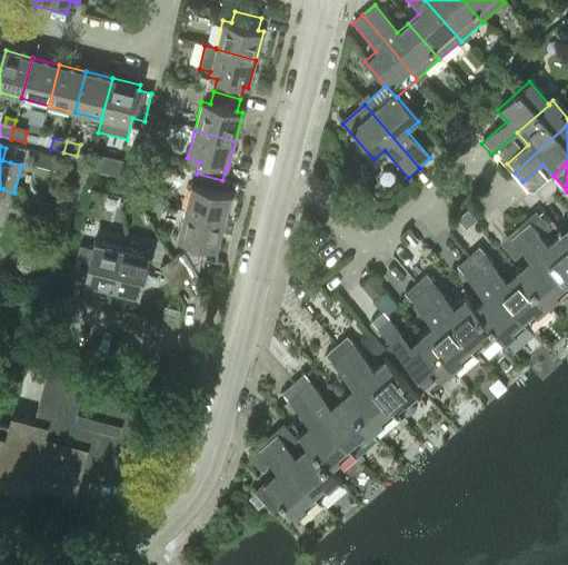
[(219,192),(222,180),(197,174),(193,185),(190,184),(183,211),(225,222),(231,195),(219,192)]
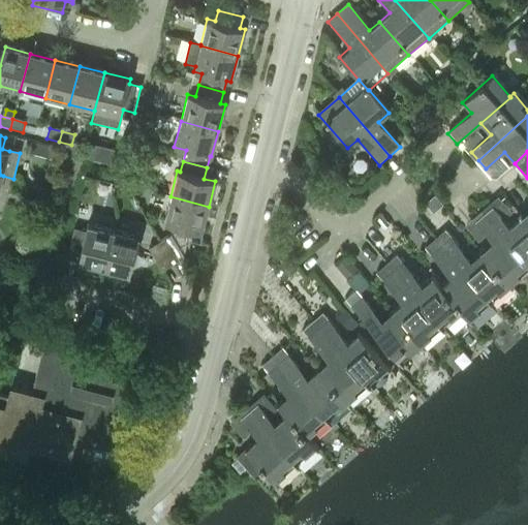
[(32,188),(29,199),(38,202),(41,190),(32,188)]
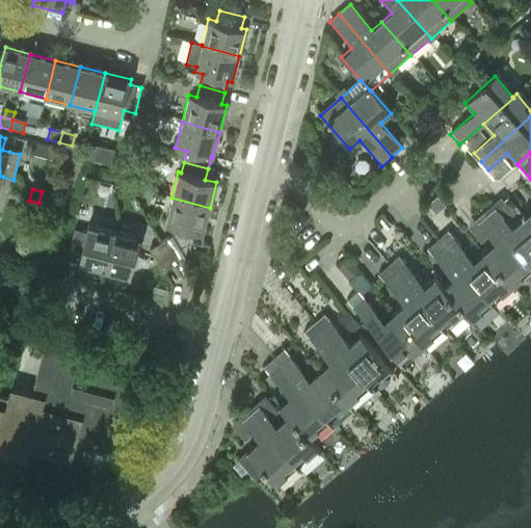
[(203,235),(210,208),(171,198),(164,225),(203,235)]
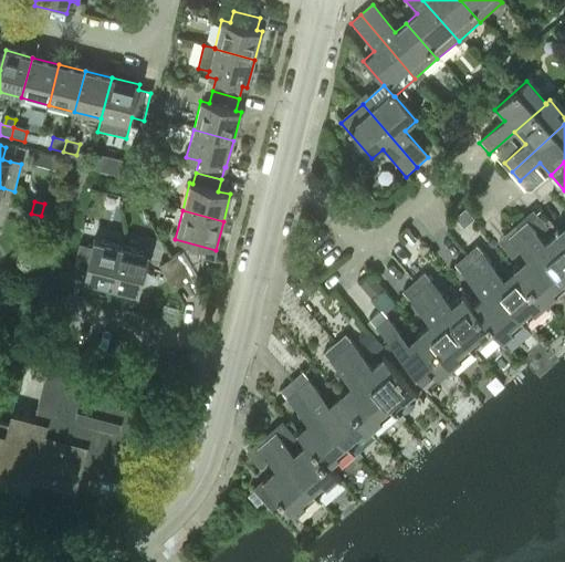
[(472,221),(464,214),(463,212),(453,220),(456,222),(462,230),(472,221)]
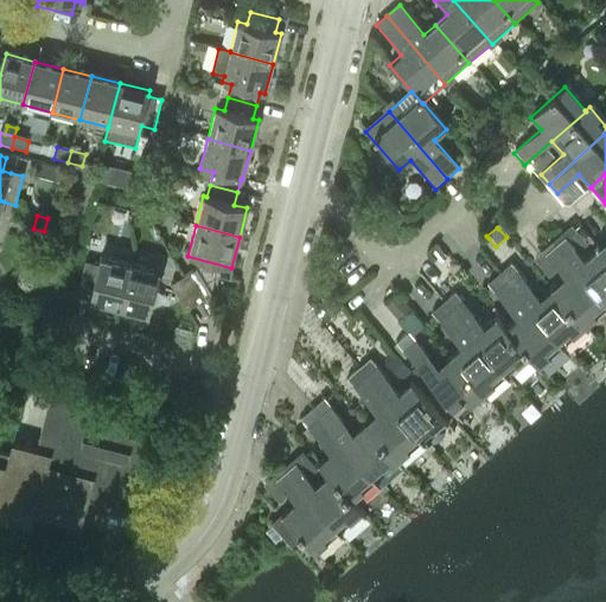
[(605,262),(595,250),(584,261),(565,238),(554,247),(605,306),(605,262)]
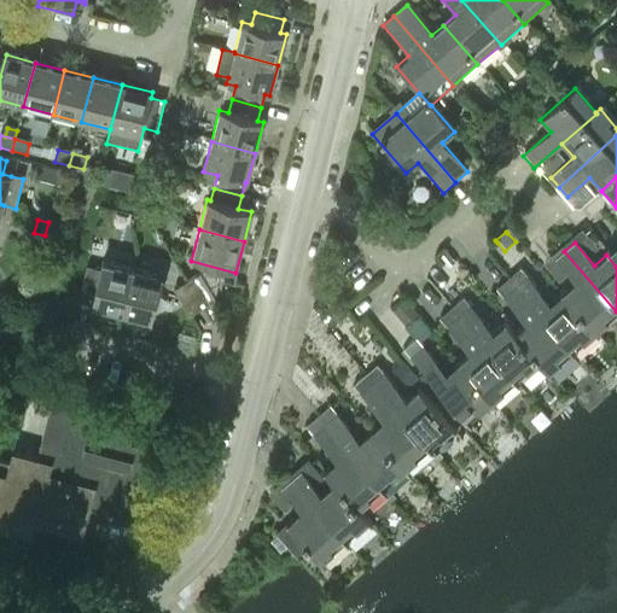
[(616,245),(606,255),(616,267),(616,245)]
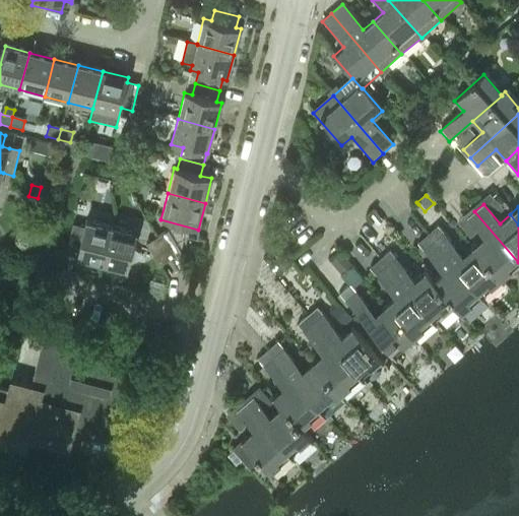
[(502,281),(518,265),(518,262),(474,211),(466,218),(483,239),(472,248),(502,281)]
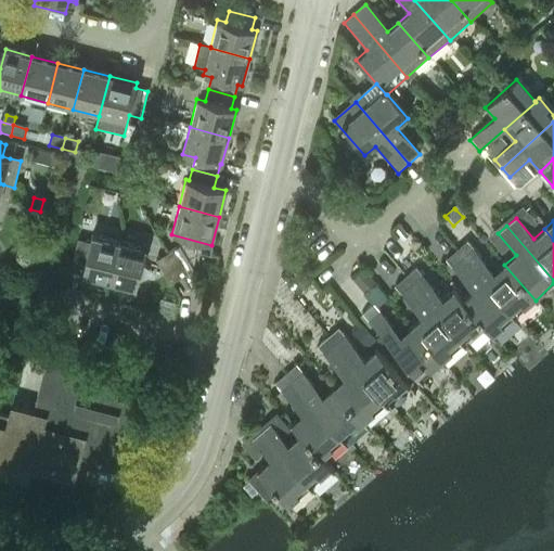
[(399,228),(393,232),(399,240),(401,243),(408,238),(404,234),(399,228)]
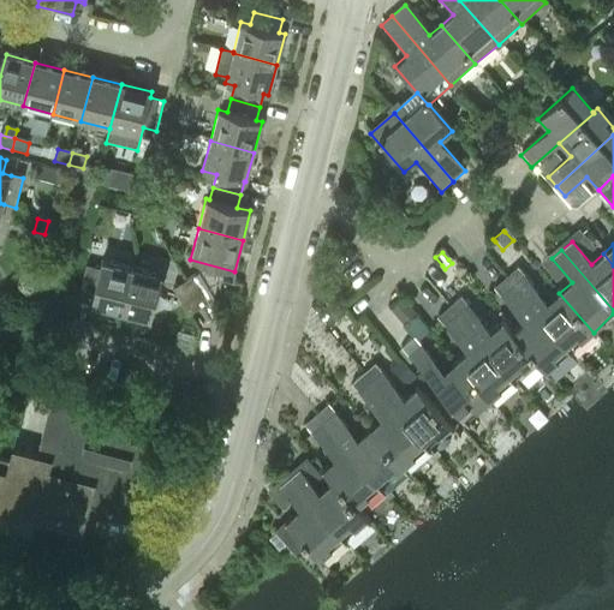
[(120,314),(131,269),(102,262),(100,270),(85,267),(78,297),(93,300),(91,305),(120,314)]
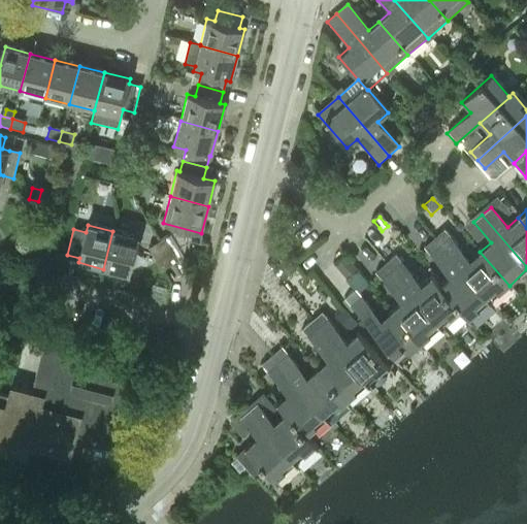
[(129,275),(138,237),(112,231),(103,269),(129,275)]
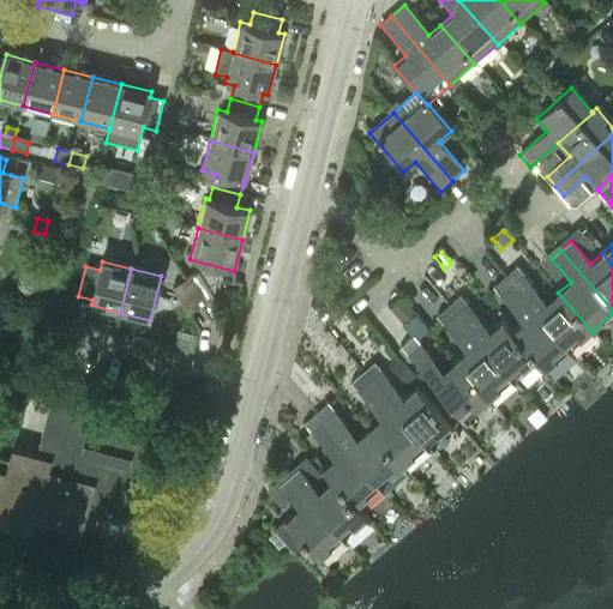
[(534,294),(536,293),(515,269),(503,279),(568,354),(593,332),(558,293),(544,306),(534,294)]
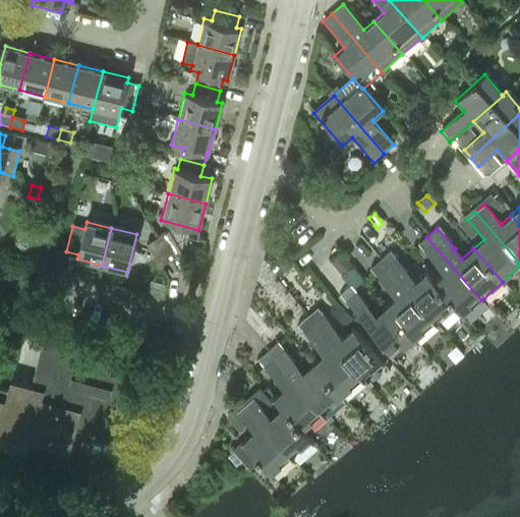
[(171,263),(181,255),(167,233),(157,239),(171,263)]
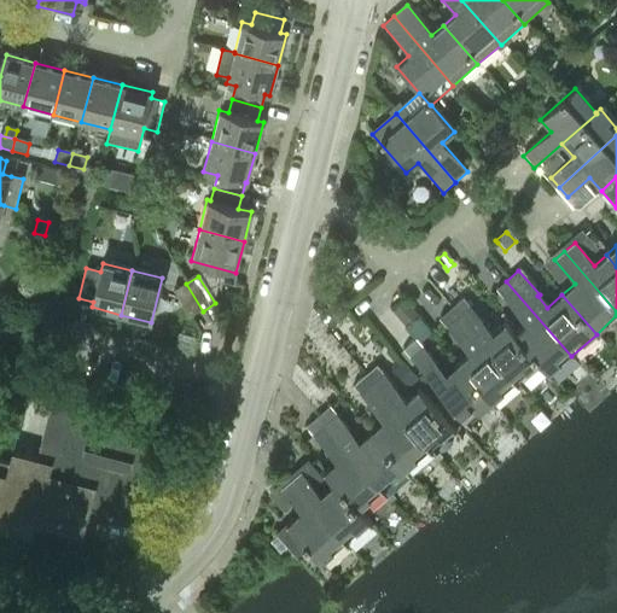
[(547,378),(571,356),(506,281),(495,291),(516,315),(518,313),(528,323),(514,336),(513,337),(539,365),(537,366),(547,378)]
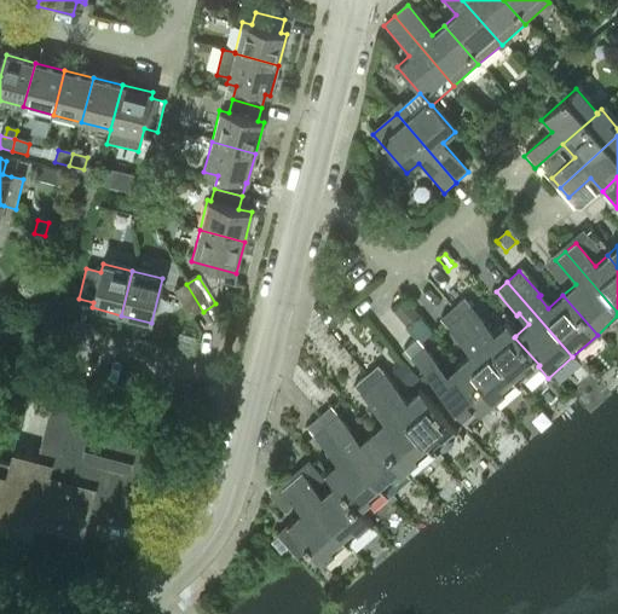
[(190,319),(203,312),(186,284),(173,293),(190,319)]
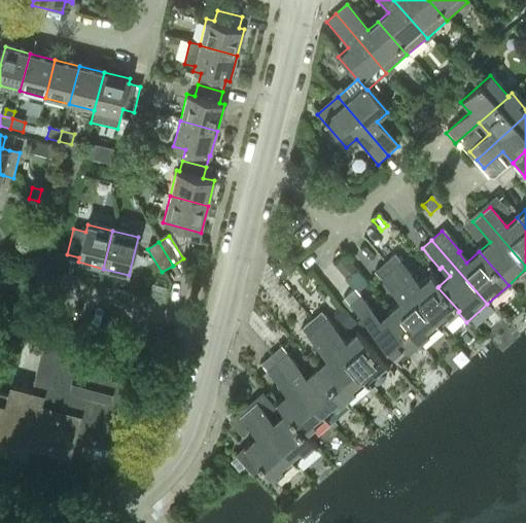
[(410,277),(412,275),(394,255),(384,265),(440,328),(458,312),(459,311),(437,287),(439,286),(430,277),(418,286),(410,277)]
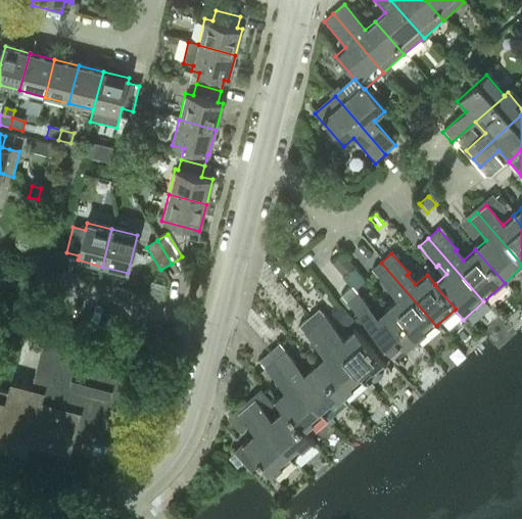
[(352,270),(341,256),(332,265),(343,278),(352,270)]
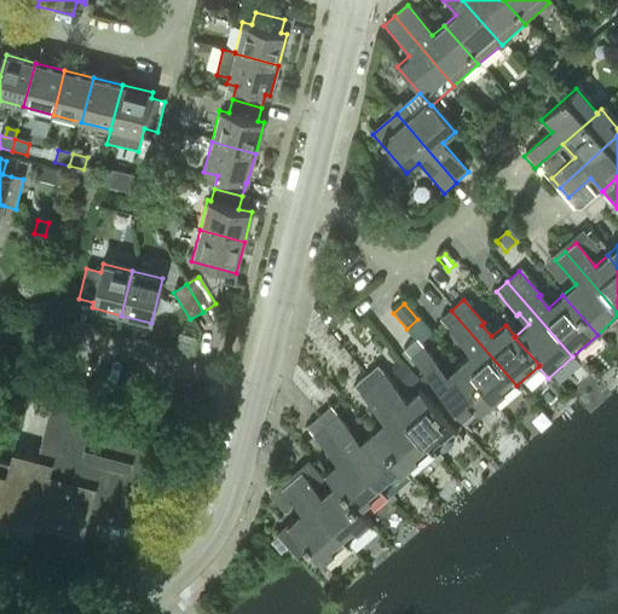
[(494,406),(517,386),(451,311),(439,322),(460,345),(461,342),(472,354),(458,365),(494,406)]
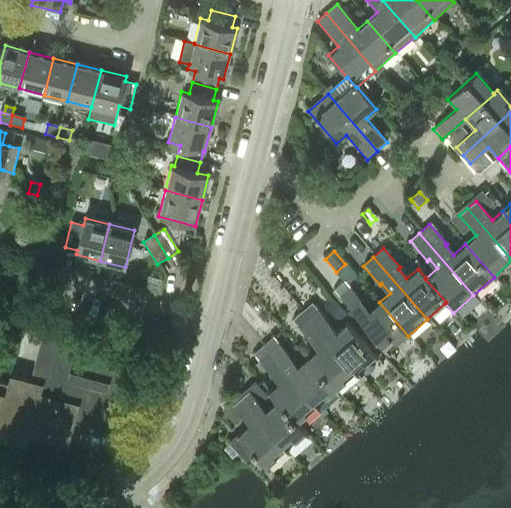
[(359,303),(360,302),(343,282),(332,292),(387,354),(408,336),(379,302),(367,313),(359,303)]
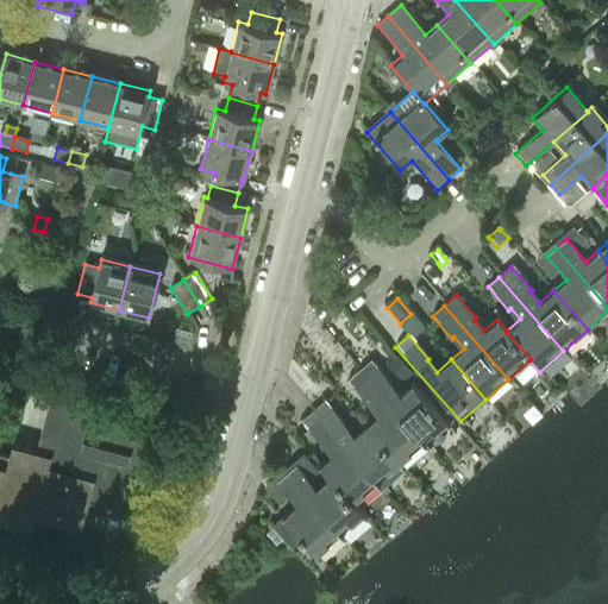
[(402,363),(397,358),(388,366),(402,382),(412,373),(402,363)]
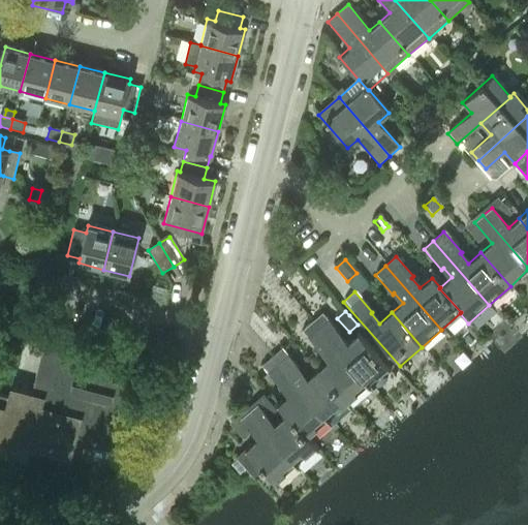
[(337,336),(338,335),(321,315),(311,325),(367,388),(387,370),(358,336),(345,346),(337,336)]
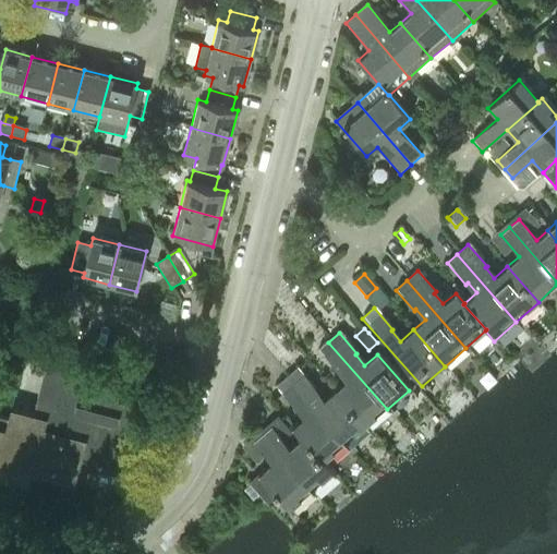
[(365,428),(387,409),(328,342),(317,351),(336,372),(337,370),(347,381),(334,392),(365,428)]
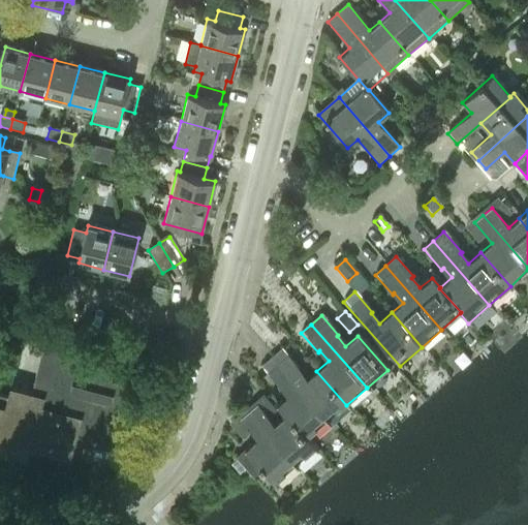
[(111,384),(116,363),(44,345),(31,394),(10,389),(8,400),(0,397),(0,452),(36,461),(38,453),(69,460),(74,440),(115,451),(130,389),(111,384)]
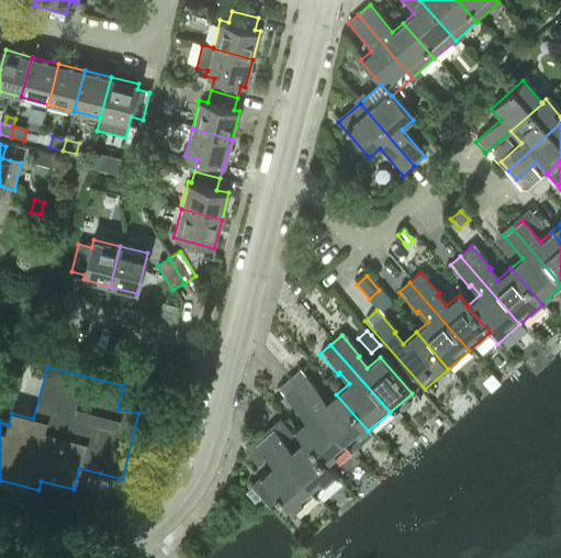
[(315,394),(317,393),(299,372),(288,382),(347,449),(368,431),(336,394),(325,405),(315,394)]
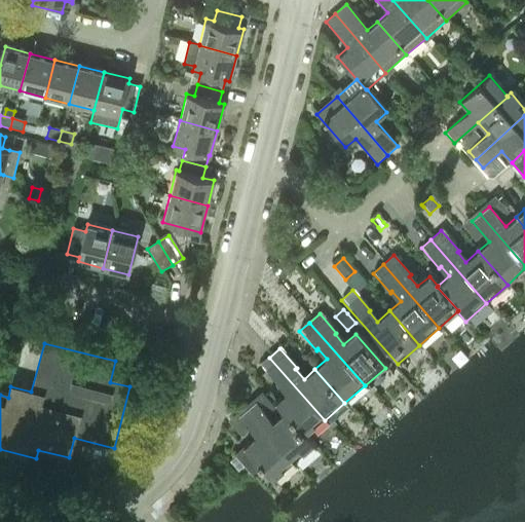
[(305,438),(325,420),(269,358),(259,367),(276,385),(277,384),(287,394),(274,405),(283,414),(284,414),(304,438),(305,438)]
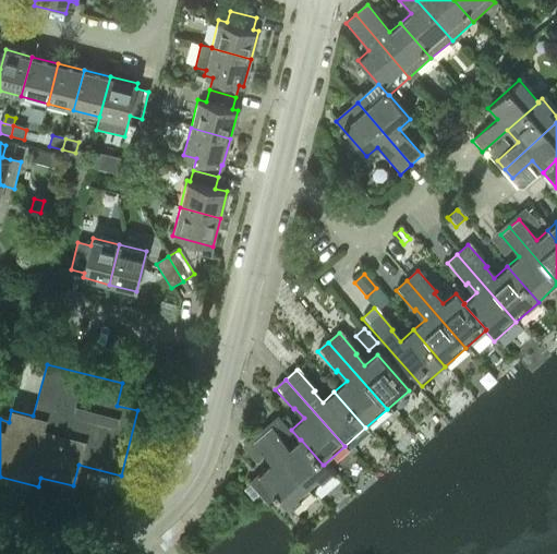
[(301,440),(300,440),(288,450),(270,429),(262,436),(312,493),(333,474),(324,465),(323,465),(301,440)]
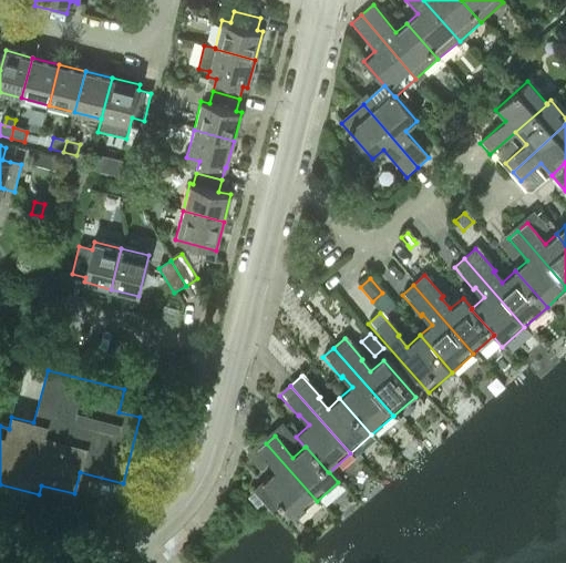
[(294,521),(317,501),(266,443),(256,452),(275,473),(253,493),(271,514),(281,505),(294,521)]
